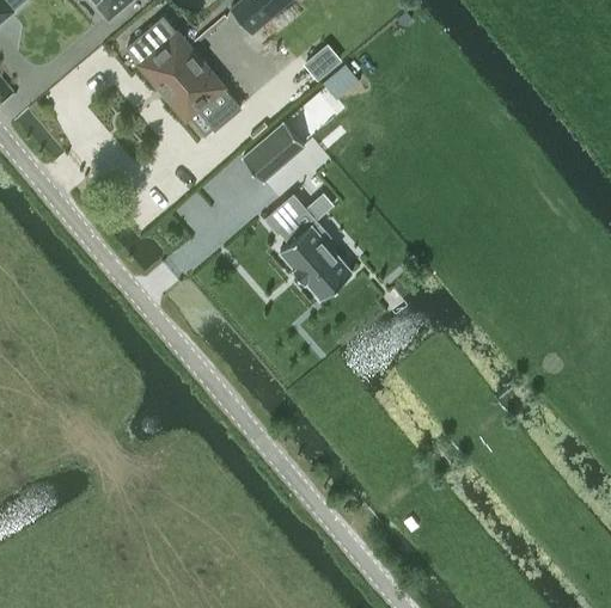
[(0,22),(12,12),(0,0),(0,22)]
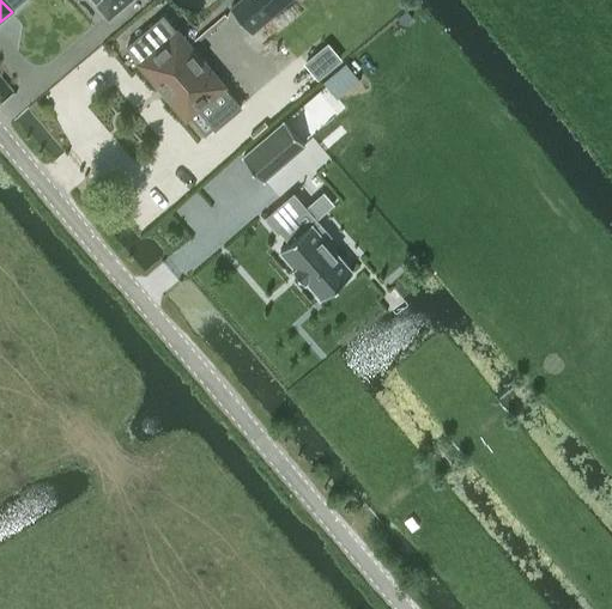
[(79,0),(82,0),(84,0),(89,0),(107,20),(129,0),(79,0)]
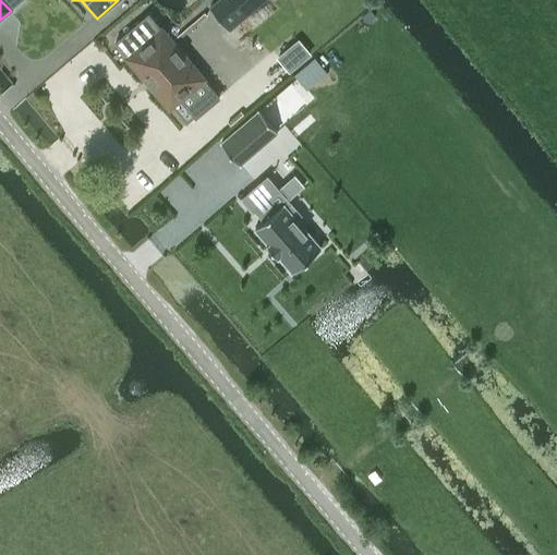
[(218,0),(208,9),(228,33),(266,0),(218,0)]
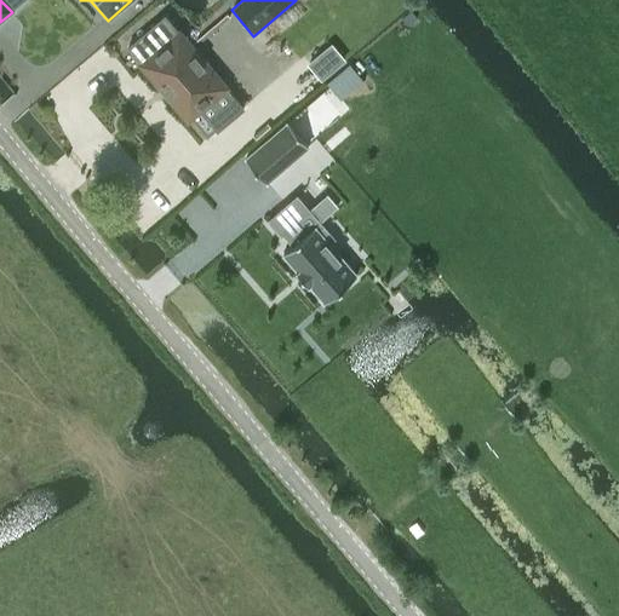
[(127,51),(206,142),(242,110),(164,19),(127,51)]
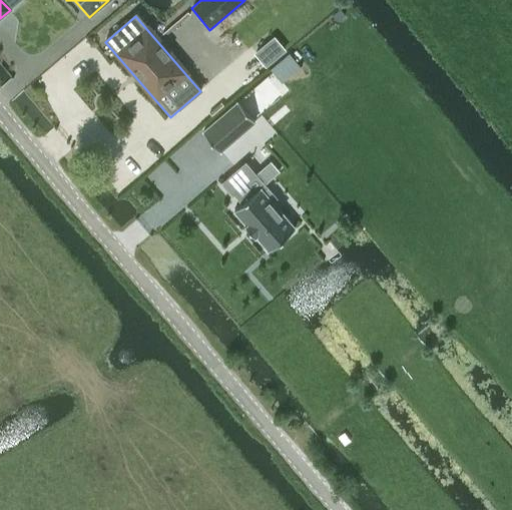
[(201,132),(213,146),(219,154),(254,124),(239,107),(235,102),(201,132)]
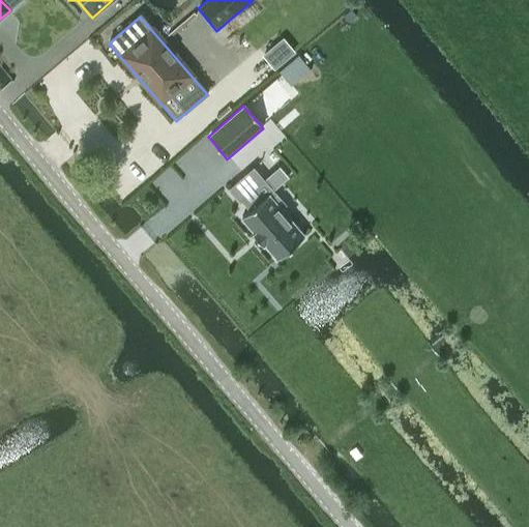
[(276,259),(302,236),(281,211),(285,207),(272,193),(262,202),(253,191),(263,181),(253,170),(228,192),(238,204),(241,202),(250,212),(242,218),(254,233),(253,234),(263,246),(265,245),(276,259)]
